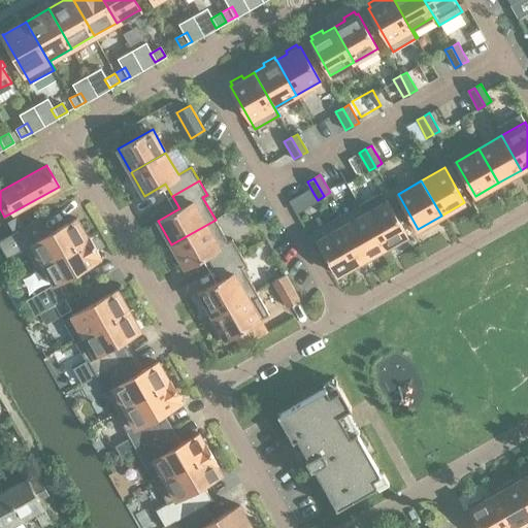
[(384,249),(406,235),(383,192),(359,205),(384,249)]
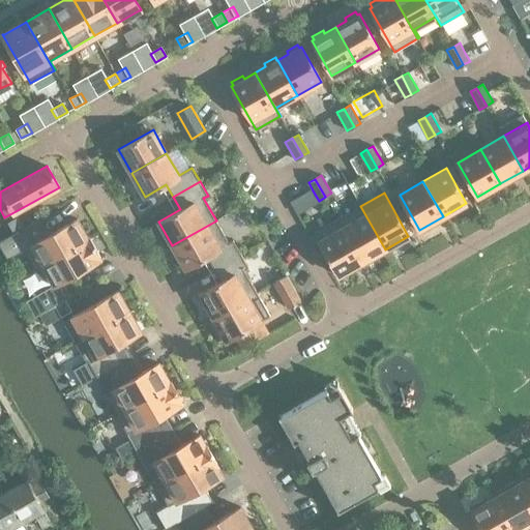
[(360,206),(337,218),(362,262),(385,249),(360,206)]
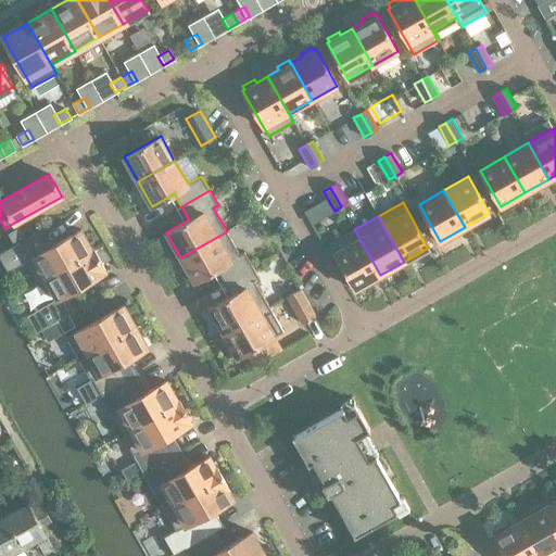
[(19,227),(8,234),(14,244),(25,238),(19,227)]
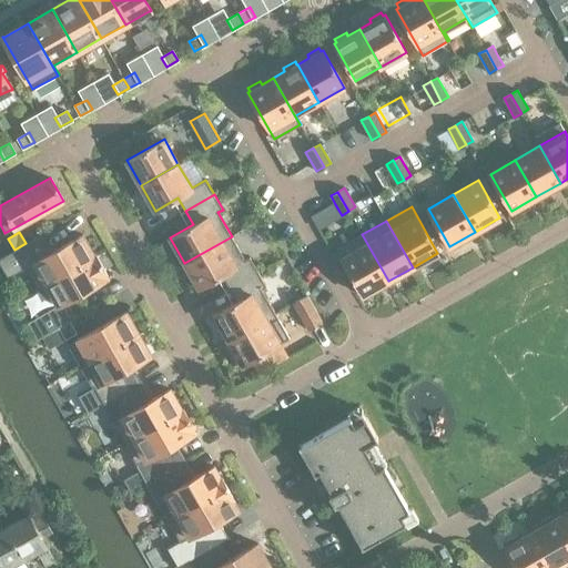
[(24,269),(37,288),(95,255),(95,254),(94,255),(82,234),(54,250),(44,233),(26,243),(14,250),(0,257),(0,265),(8,279),(24,269)]
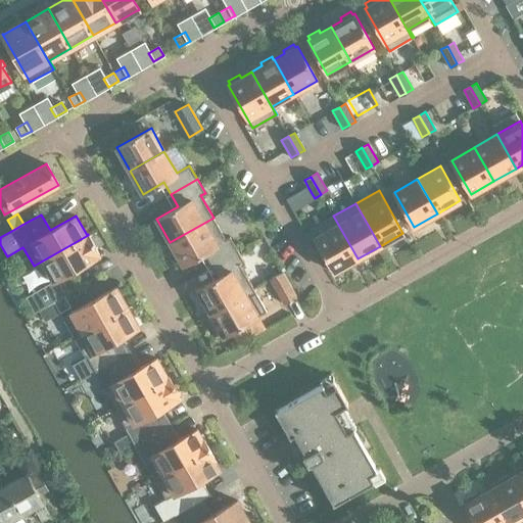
[(334,272),(358,258),(333,216),(310,229),(334,272)]
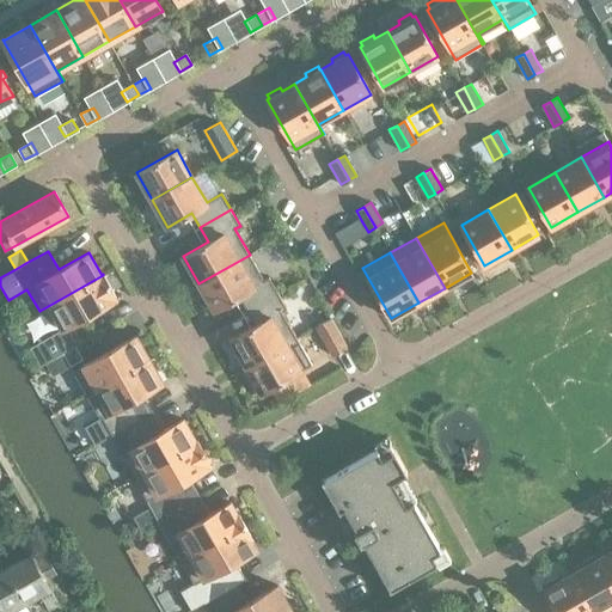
[(250,255),(199,283),(215,311),(239,298),(248,311),(279,294),(269,276),(264,280),(250,255)]
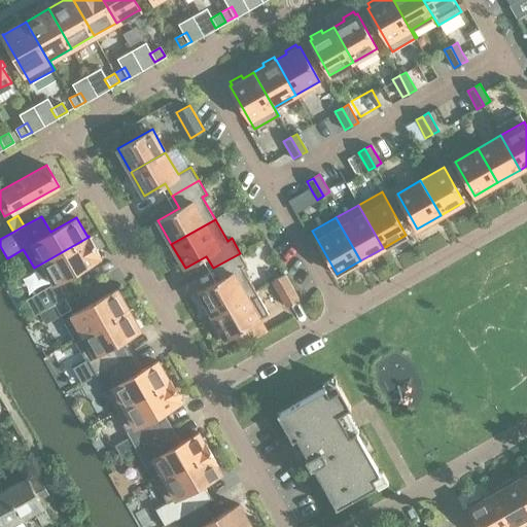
[(100,255),(89,237),(34,268),(34,269),(43,265),(54,283),(99,257),(99,256),(100,255)]
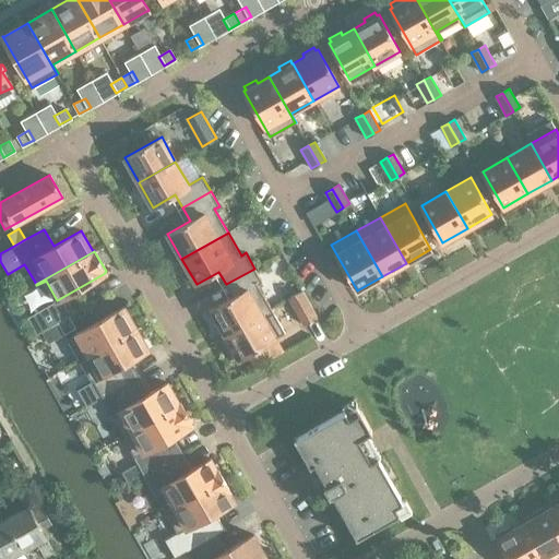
[(254,269),(226,284),(233,297),(211,309),(225,334),(271,308),(258,285),(262,282),(254,269)]
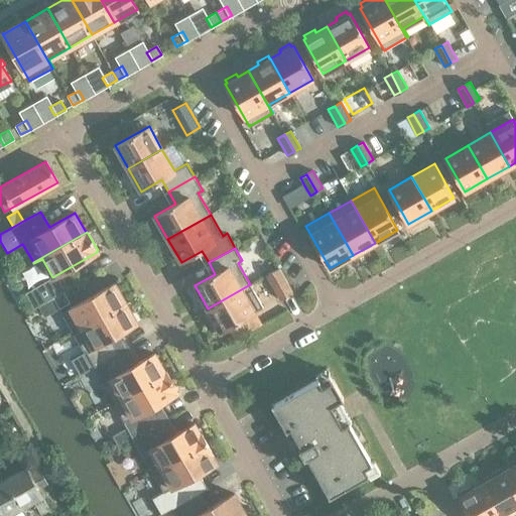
[(266,275),(280,299),(292,292),(278,268),(266,275)]
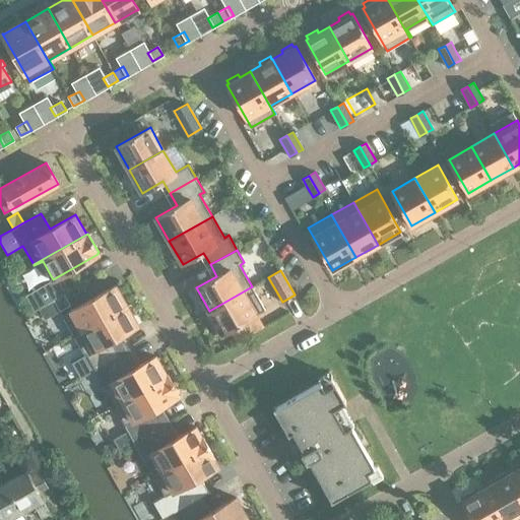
[(73,335),(127,305),(116,285),(62,315),(73,335)]
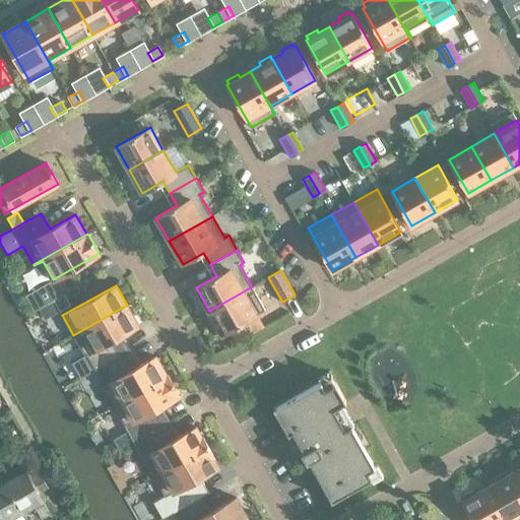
[(265,310),(252,286),(209,311),(221,334),(265,310)]
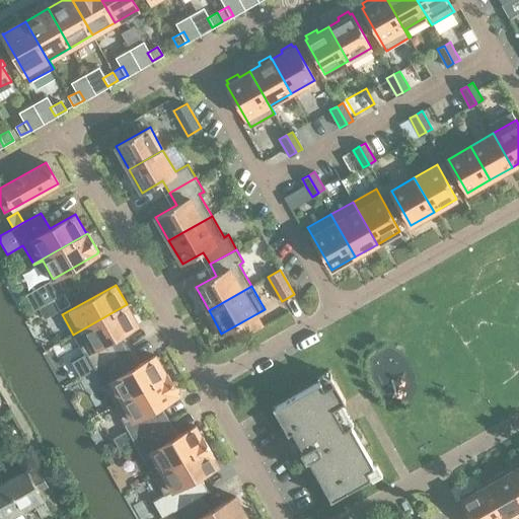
[(70,304),(64,293),(53,299),(60,310),(70,304)]
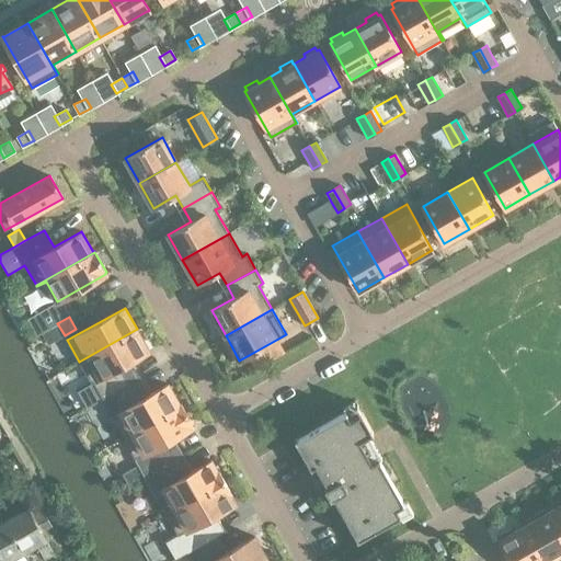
[(149,351),(137,329),(79,362),(91,384),(92,382),(102,399),(101,400),(101,401),(113,395),(132,384),(122,366),(149,351)]
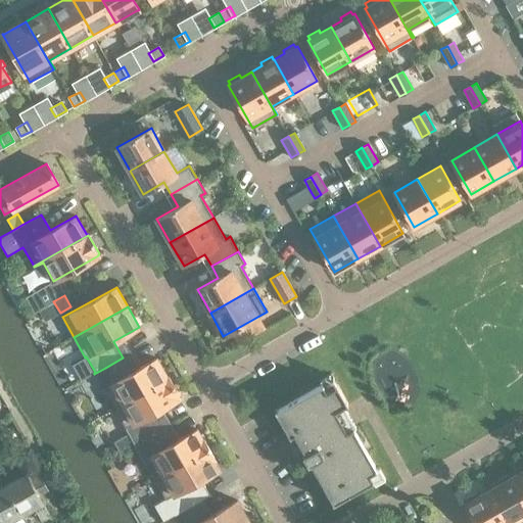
[(103,388),(114,409),(169,377),(169,376),(168,377),(156,358),(103,388)]
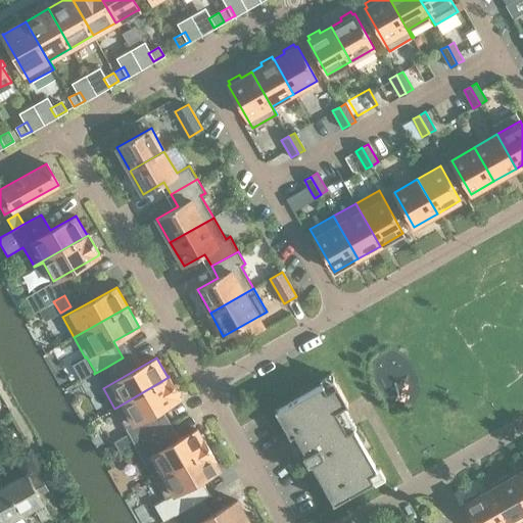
[(111,378),(105,368),(94,374),(100,384),(111,378)]
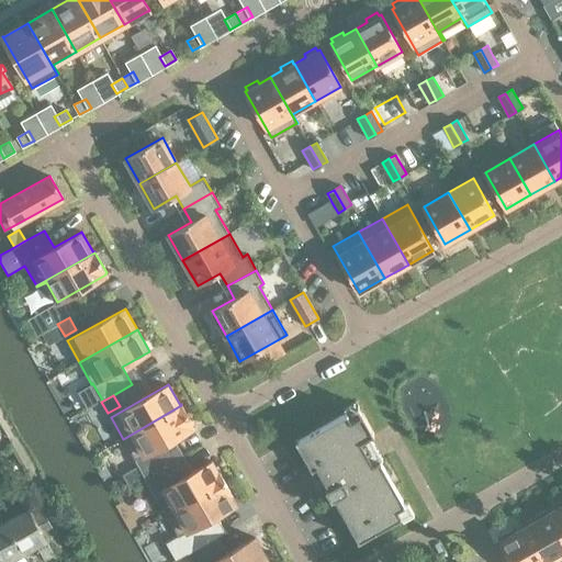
[(193,426),(181,405),(123,439),(135,460),(192,427),(192,426),(193,426)]
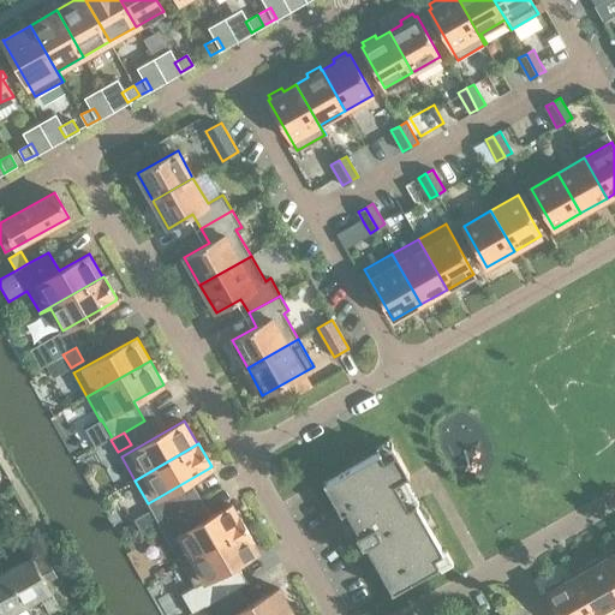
[(394,483),(405,477),(407,476),(407,477),(410,476),(396,452),(384,459),(380,451),(326,481),(324,481),(323,481),(341,513),(344,512),(342,512),(346,509),(359,533),(356,535),(363,547),(365,544),(392,590),(390,590),(392,592),(440,565),(435,556),(443,551),(416,505),(416,502),(407,507),(394,483)]
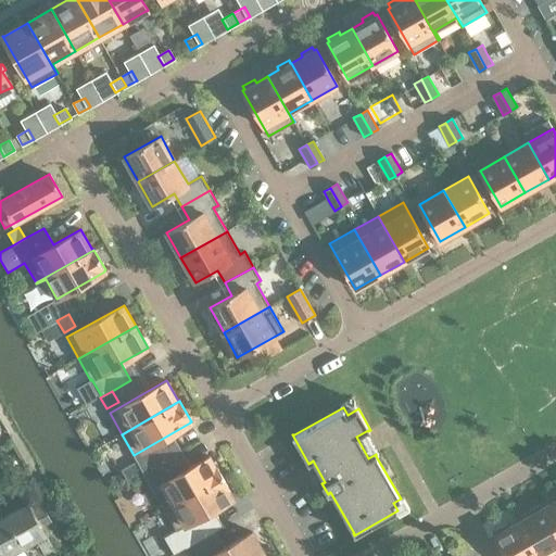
[(216,466),(215,467),(210,456),(161,483),(173,504),(164,508),(164,509),(223,477),(216,466)]
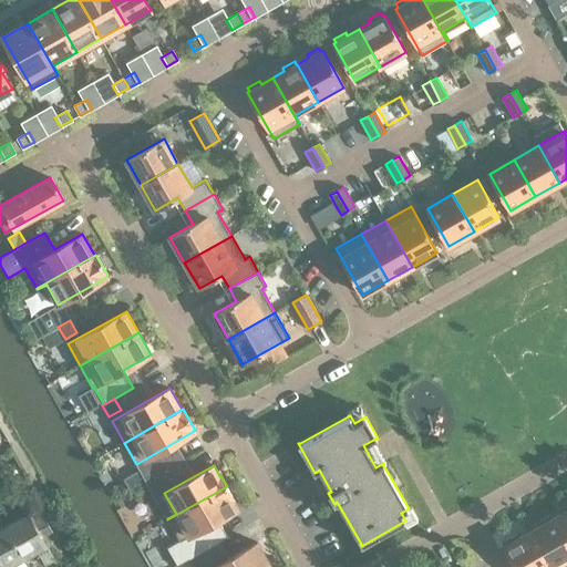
[(227,486),(167,519),(179,542),(238,508),(232,497),(233,496),(227,486)]
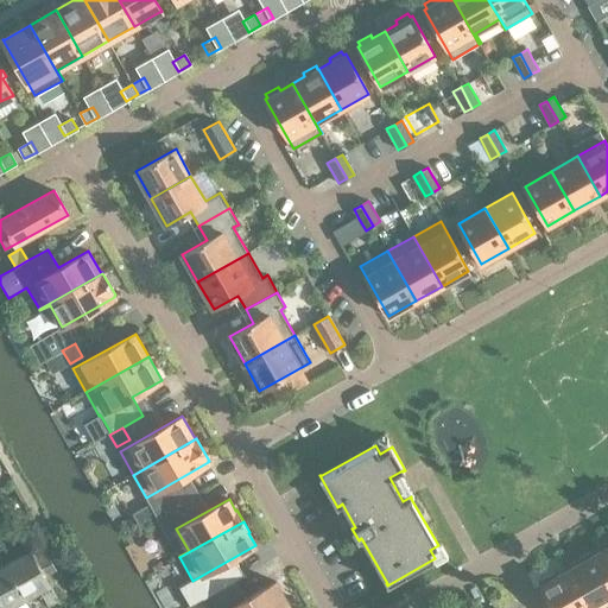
[(606,548),(594,555),(607,580),(607,540),(605,544),(606,548)]
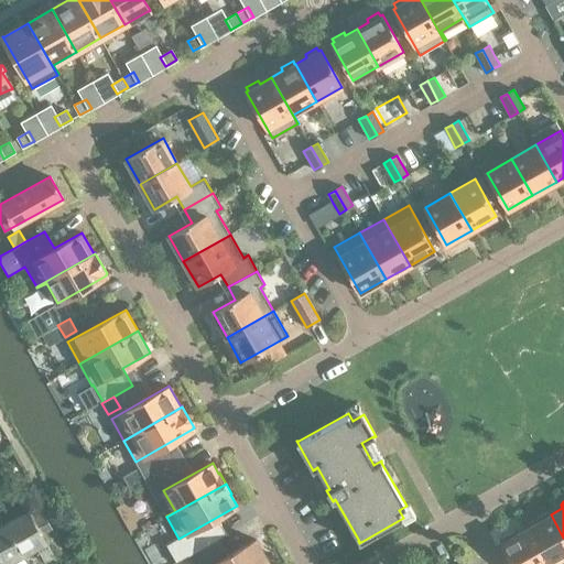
[(6,523),(23,555),(38,548),(45,562),(55,556),(42,534),(52,529),(45,516),(34,521),(29,510),(6,523)]
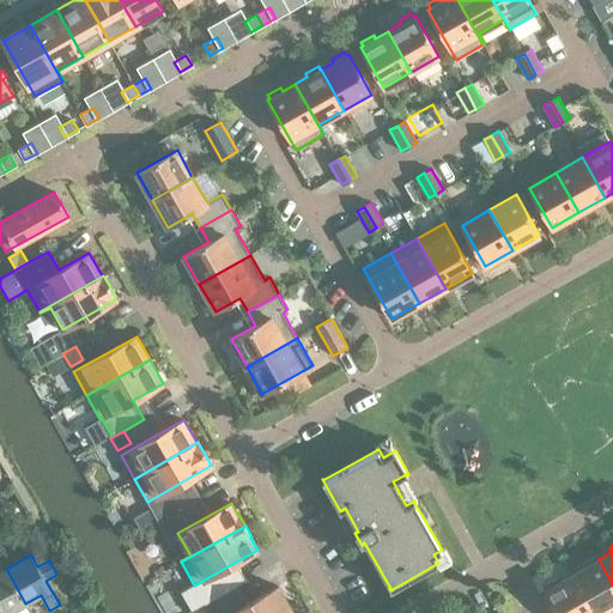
[(598,612),(612,604),(612,584),(599,559),(598,559),(595,556),(583,563),(584,566),(572,574),(594,612),(598,612)]
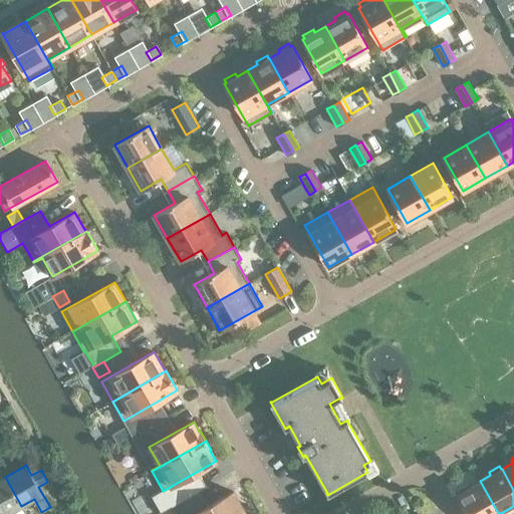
[(8,513),(21,506),(5,477),(0,480),(0,513),(8,513)]
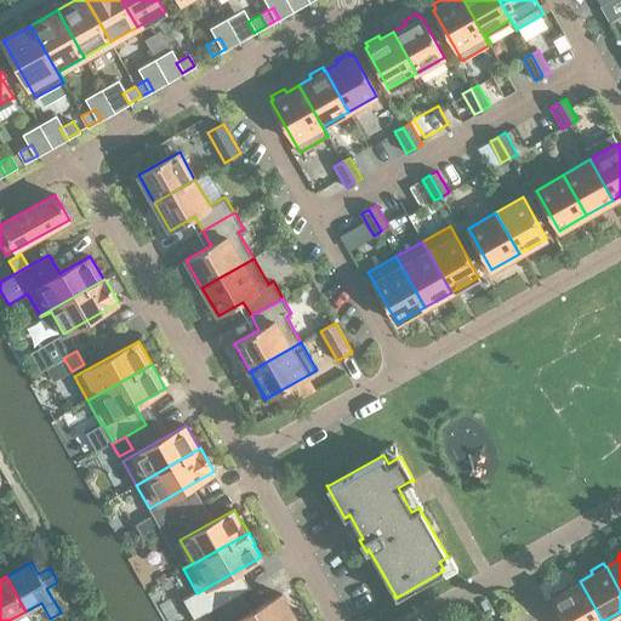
[(602,620),(580,581),(568,588),(565,585),(552,592),(554,596),(552,597),(565,620),(602,620)]
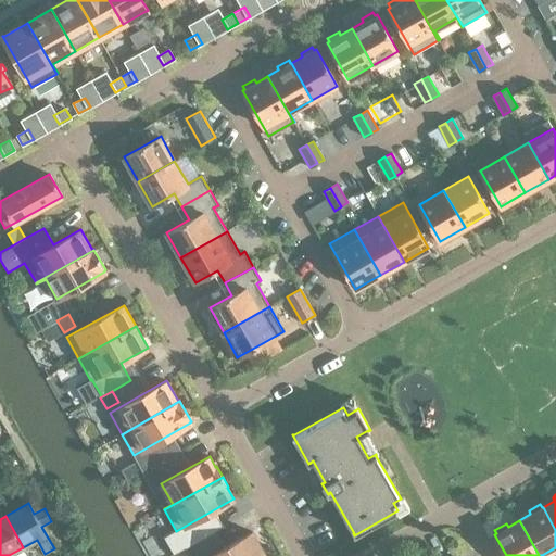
[(257,555),(264,553),(252,531),(207,555),(257,555)]
